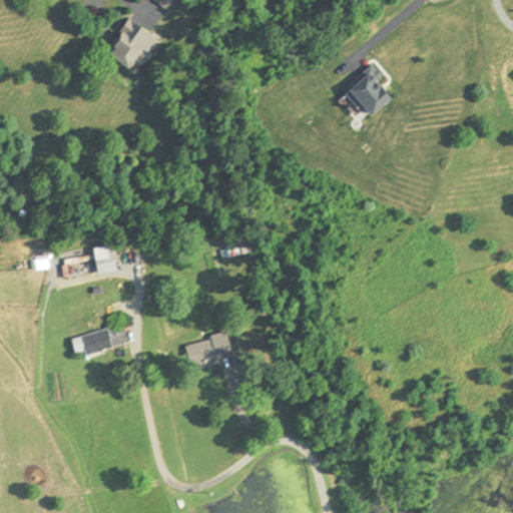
[(153,38),(126,20),(105,55),(132,72),(153,38)]
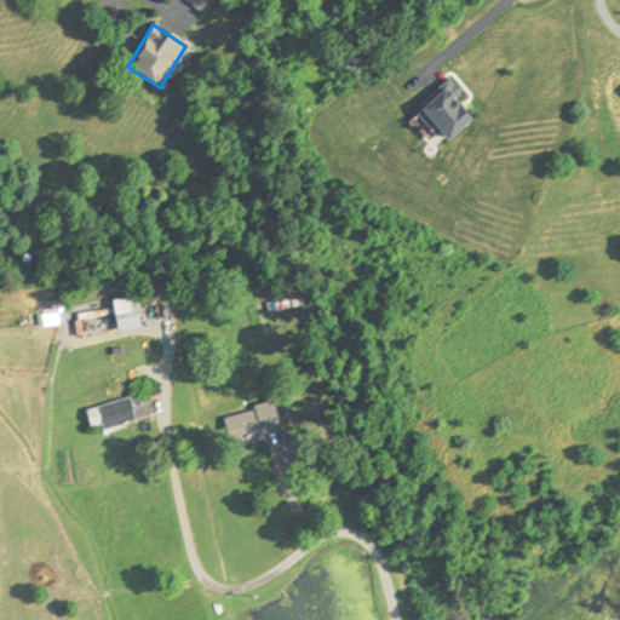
[(471,119),(445,87),(417,112),(443,143),(471,119)]
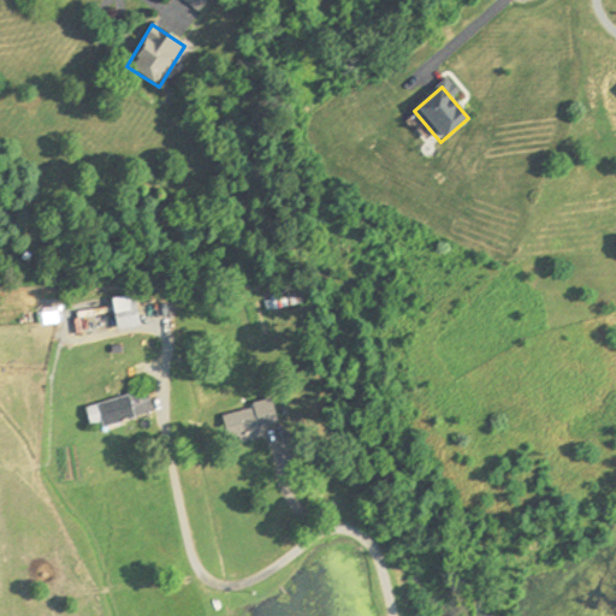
[(116,330),(137,327),(135,296),(112,298),(116,330)]
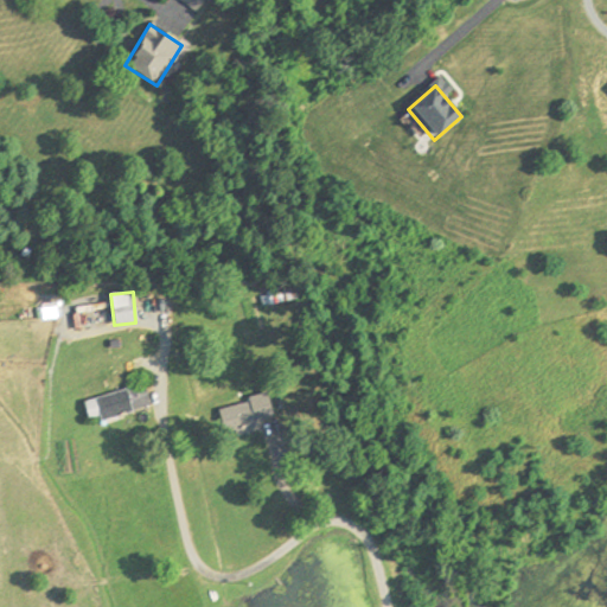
[(89,425),(151,408),(145,385),(83,401),(89,425)]
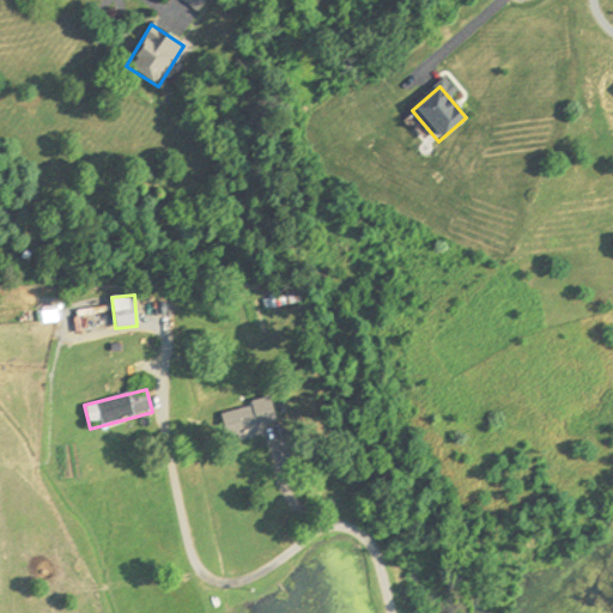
[(275,423),(271,401),(222,411),(229,442),(261,435),(259,426),(275,423)]
